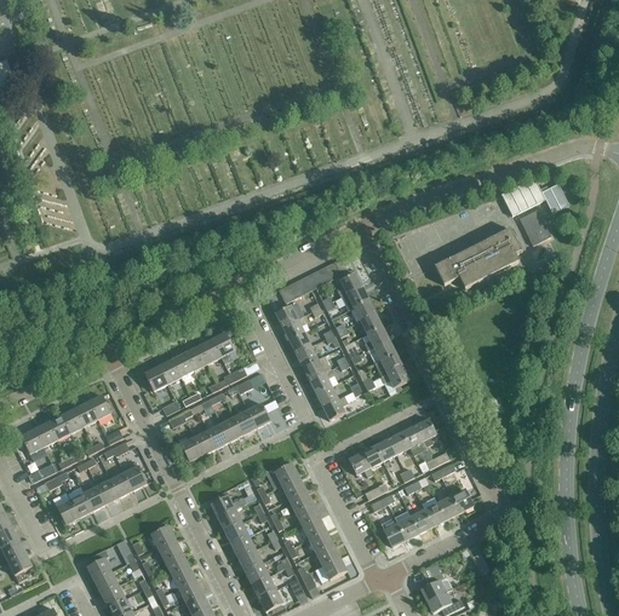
[(9,58),(0,61),(0,85),(15,81),(9,58)]
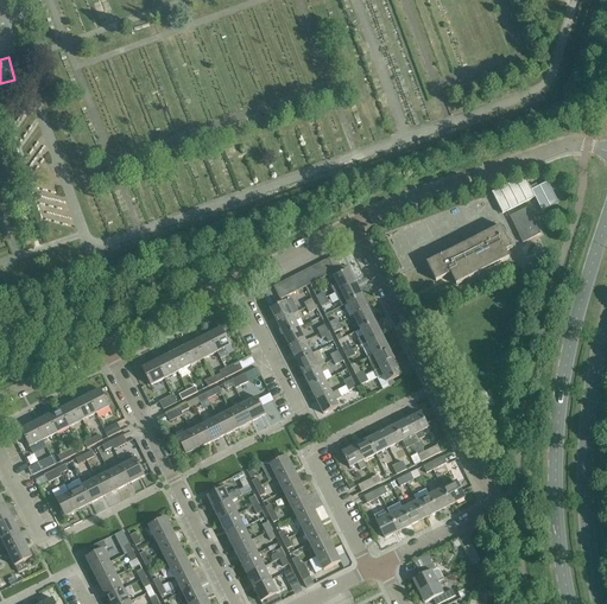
[(541,209),(557,201),(547,179),(530,188),(523,173),(491,190),(501,211),(533,195),(541,209)]
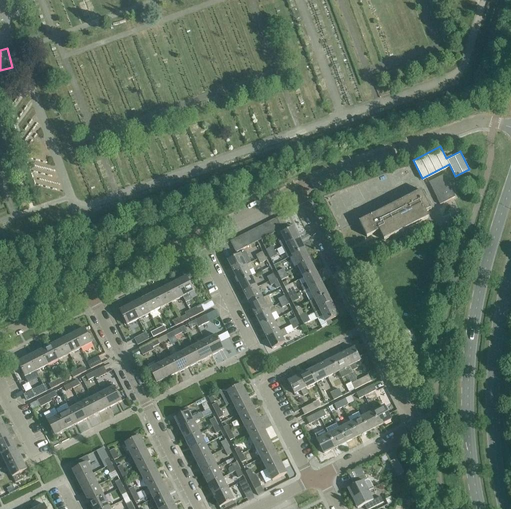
[(428,180),(439,203),(455,195),(444,173),(428,180)]
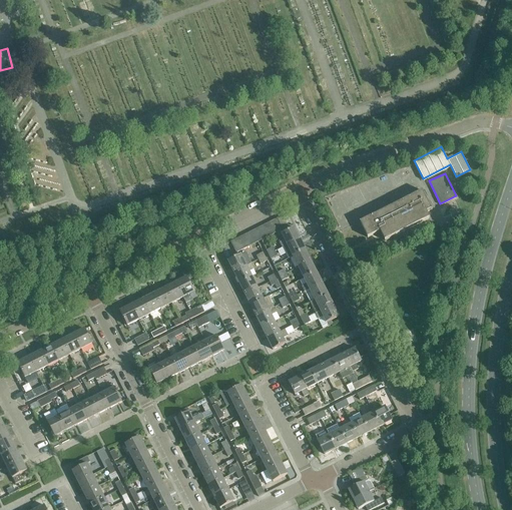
[(426,209),(431,207),(422,188),(393,202),(391,200),(387,202),(388,204),(359,219),(367,234),(380,228),(385,237),(429,215),(426,209)]
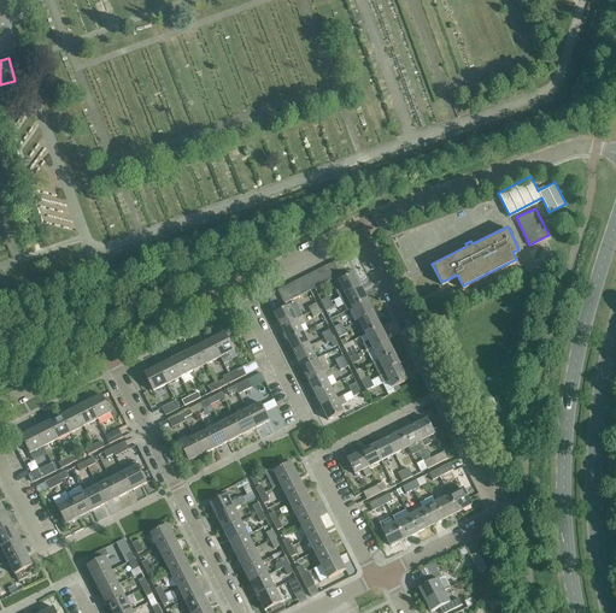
[(333,259),(340,272),(346,269),(339,255),(333,259)]
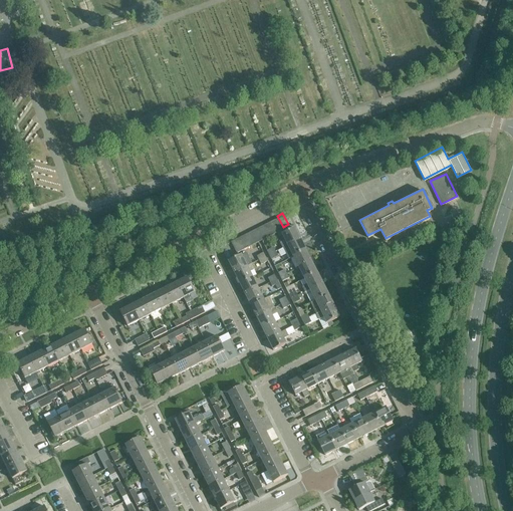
[(277,230),(283,227),(277,216),(271,219),(277,230)]
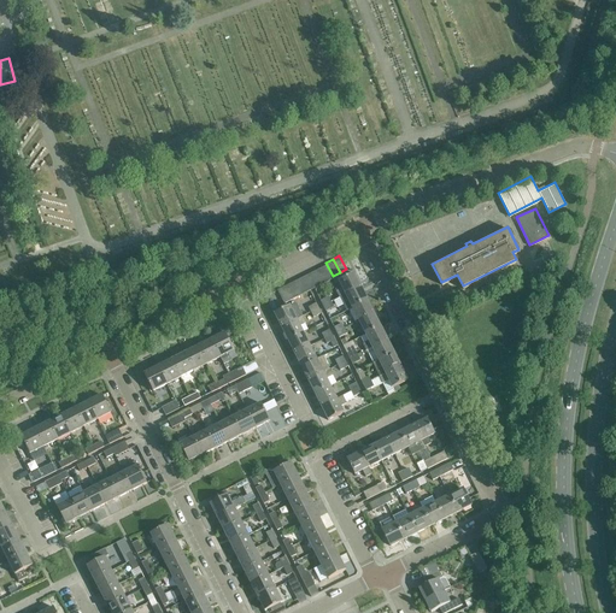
[(326,280),(333,276),(326,263),(320,265),(326,280)]
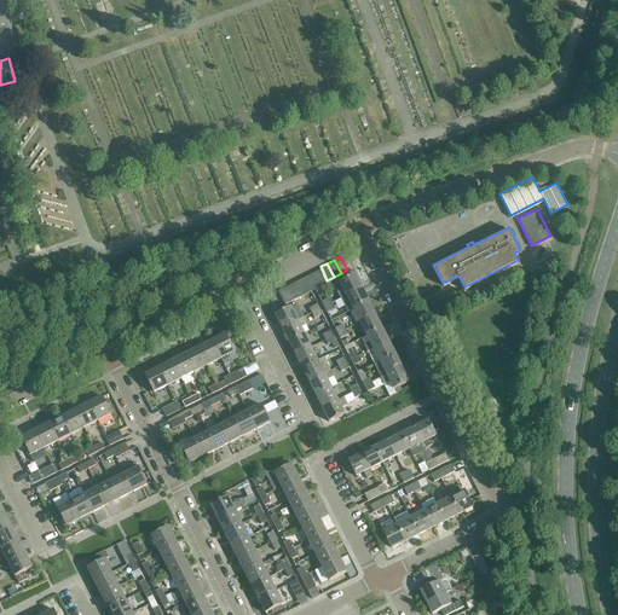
[(321,283),(327,280),(321,266),(313,270),(321,283)]
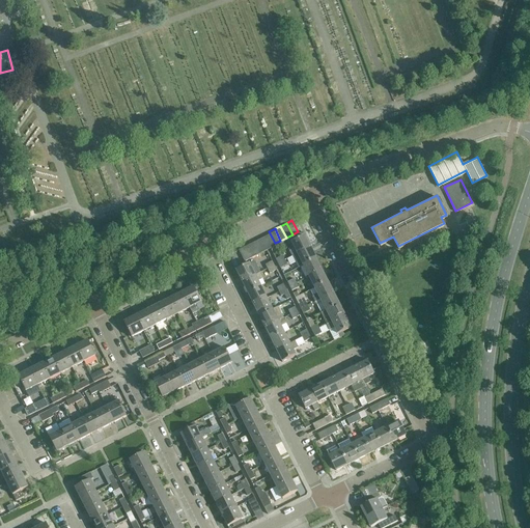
[(270,246),(275,243),(269,231),(263,234),(270,246)]
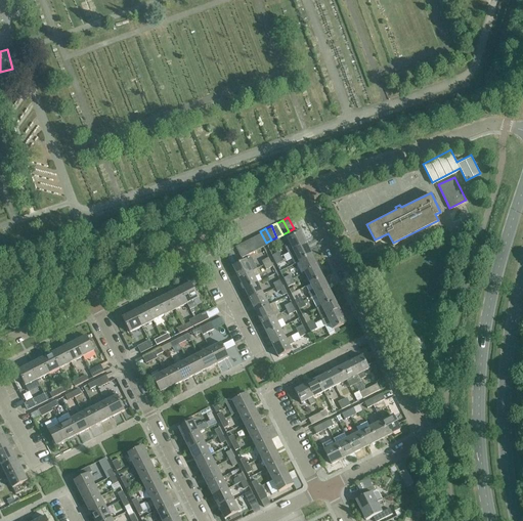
[(287,251),(288,250),(306,241),(300,229),(295,232),(294,228),(289,231),(282,234),(285,237),(287,236),(290,243),(284,246),(287,251)]
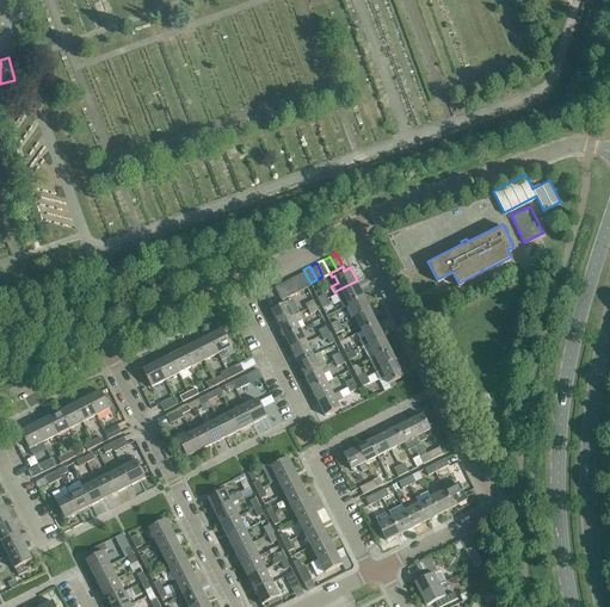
[(299,272),(293,274),(300,289),(306,285),(299,272)]
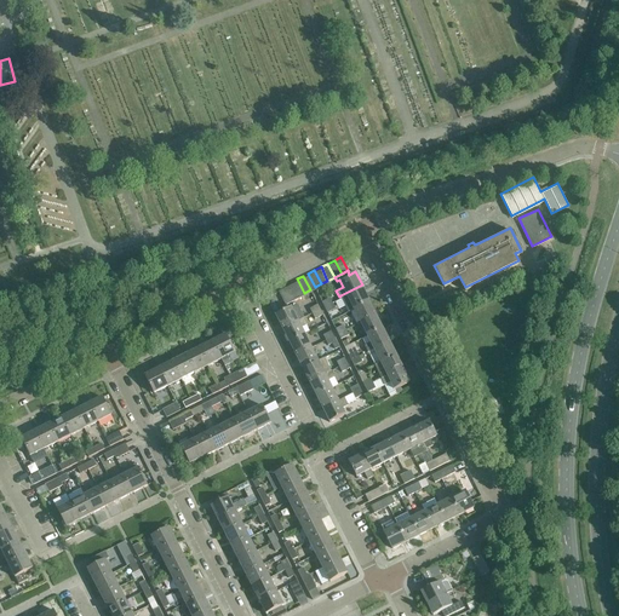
[(297,278),(291,282),(298,295),(304,293),(297,278)]
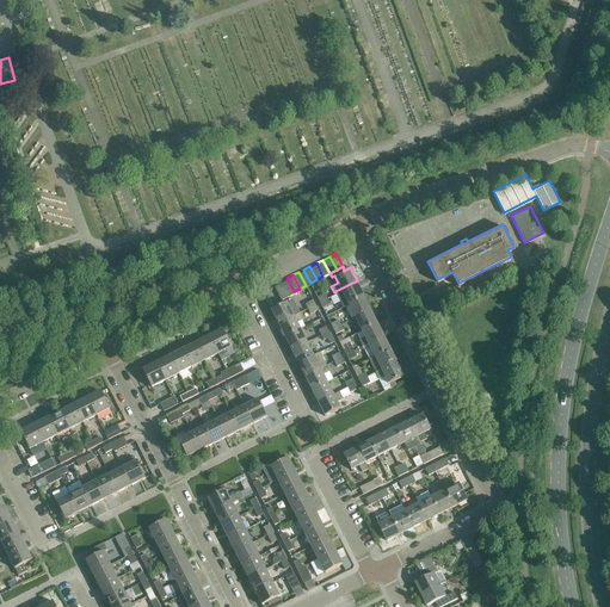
[(287,278),(279,282),(287,295),(294,291),(287,278)]
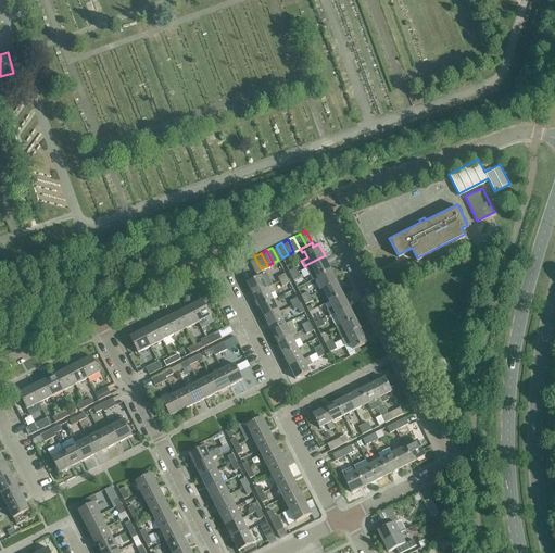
[(312,278),(316,275),(330,268),(325,255),(305,265),(312,278)]
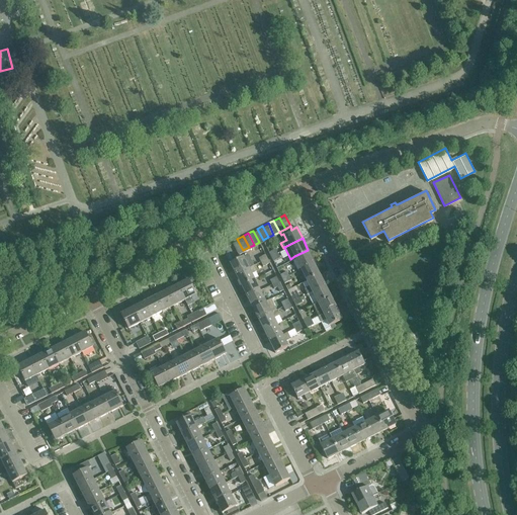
[(243,250),(237,239),(232,242),(238,253),(243,250)]
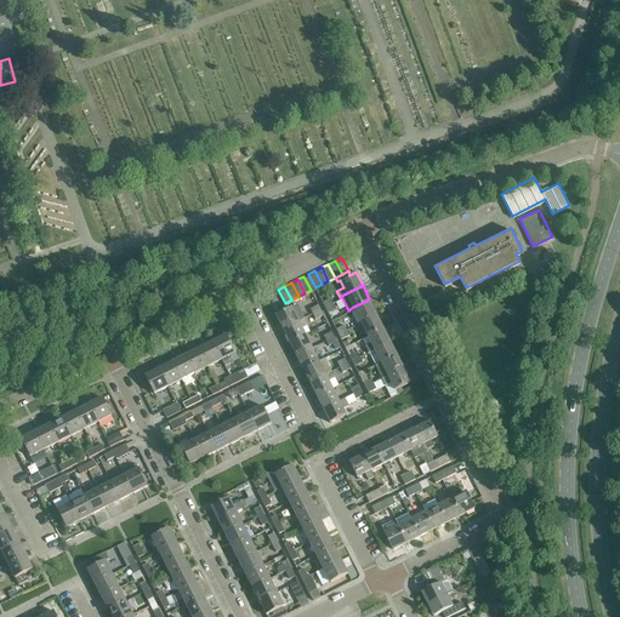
[(353,307),(360,320),(376,312),(369,300),(353,307)]
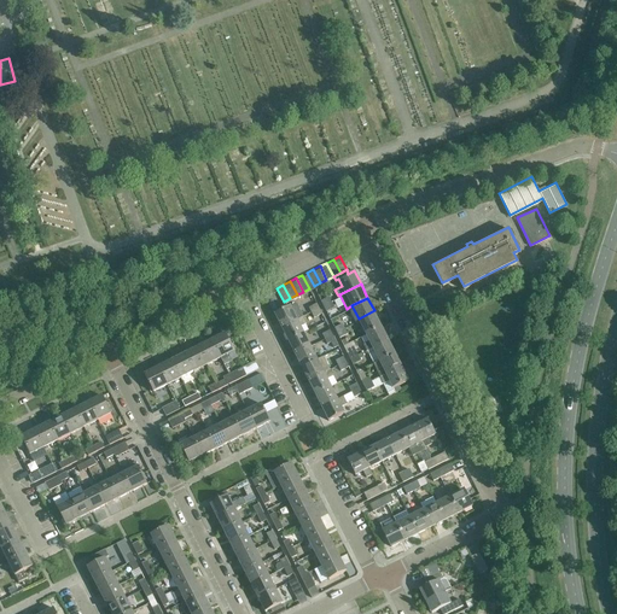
[(274,311),(280,325),(302,314),(295,300),(274,311)]
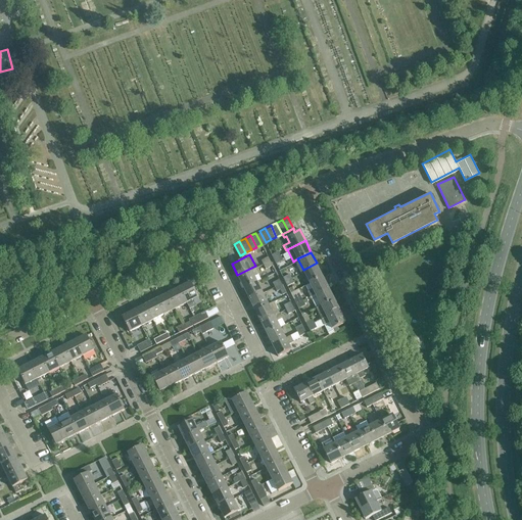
[(303,270),(309,281),(323,275),(317,263),(303,270)]
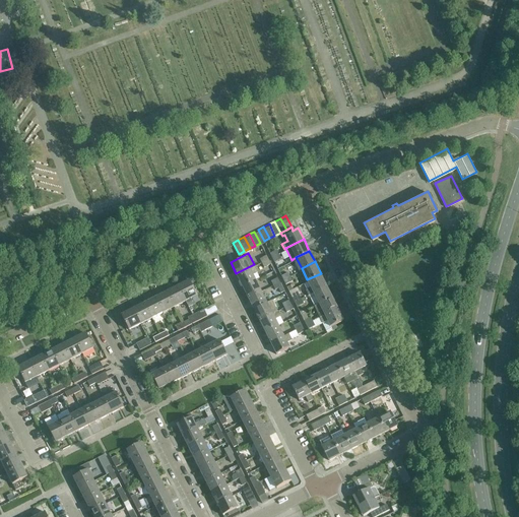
[(236,273),(242,284),(255,278),(252,272),(257,270),(254,264),(236,273)]
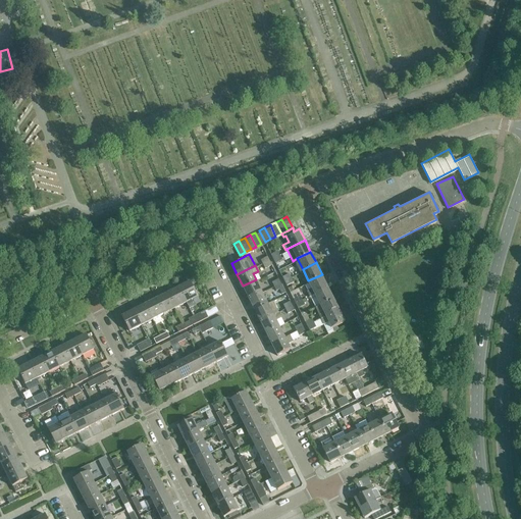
[(309,295),(314,292),(327,286),(322,274),(308,280),(311,287),(306,290),(309,295)]
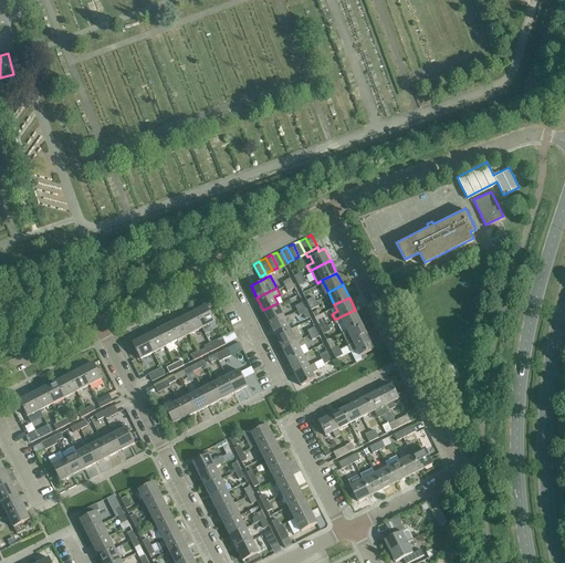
[(206,303),(192,310),(200,326),(203,332),(211,329),(209,325),(208,325),(207,323),(213,320),(206,303)]
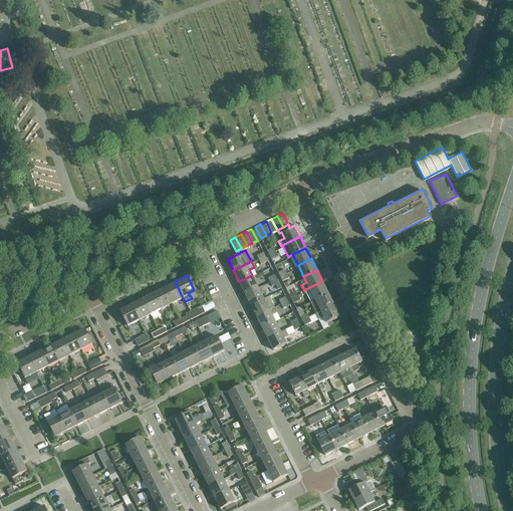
[(239,281),(245,292),(257,286),(252,275),(239,281)]
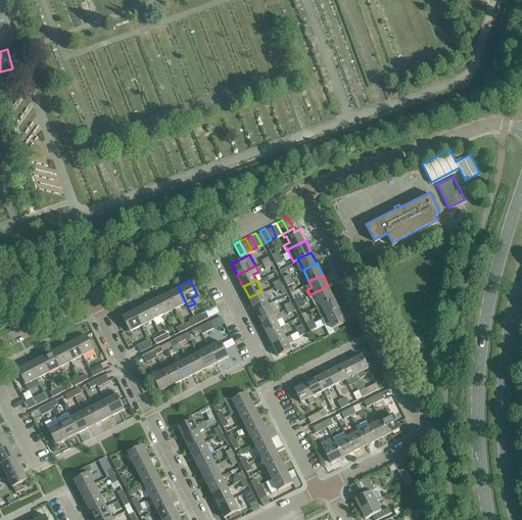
[(280,282),(274,285),(276,289),(279,287),(282,292),(285,290),(280,282)]
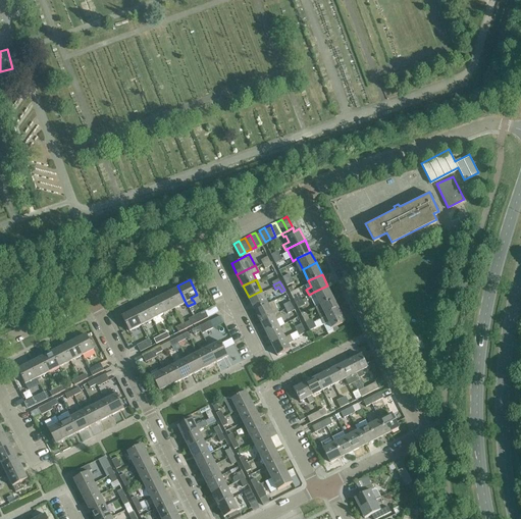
[(295,281),(290,286),(296,291),(300,287),(295,281)]
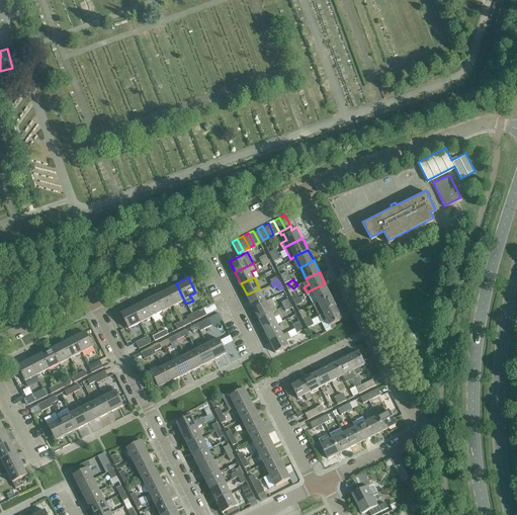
[(176,283),(165,289),(172,304),(183,298),(176,283)]
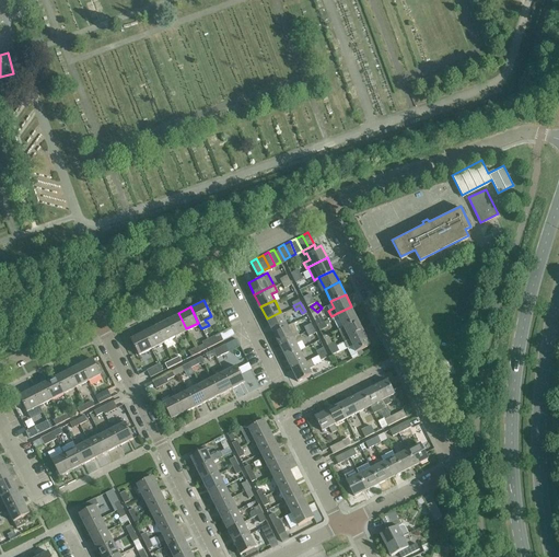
[(337,313),(342,325),(358,317),(351,306),(337,313)]
